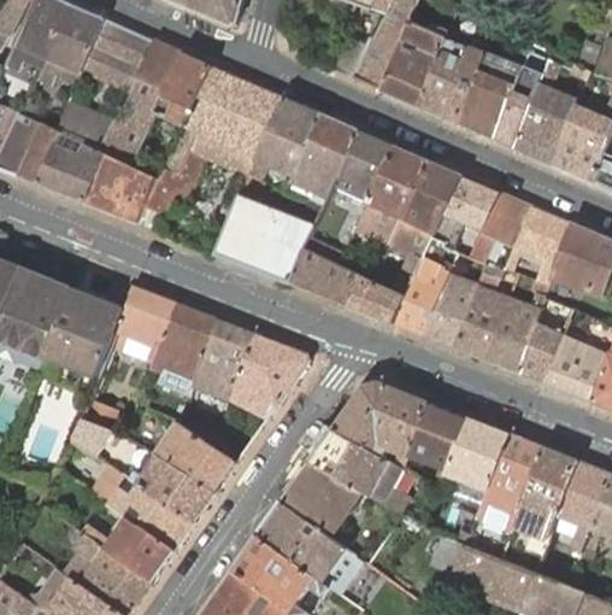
[(1,0),(0,3),(0,33),(4,35),(6,36),(24,0),(1,0)]
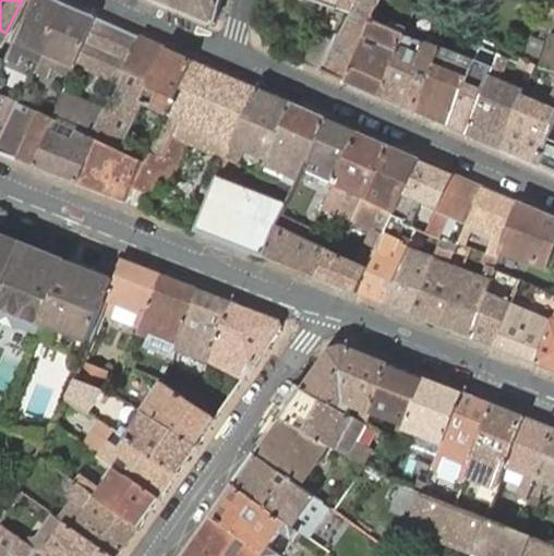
[(63,3),(56,0),(29,0),(3,51),(2,55),(14,61),(19,52),(37,62),(63,4),(63,3)]
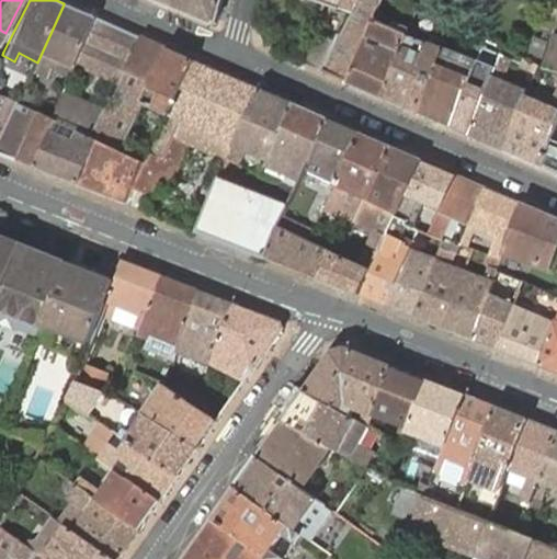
[(213,22),(218,0),(172,0),(171,6),(211,22),(213,22)]
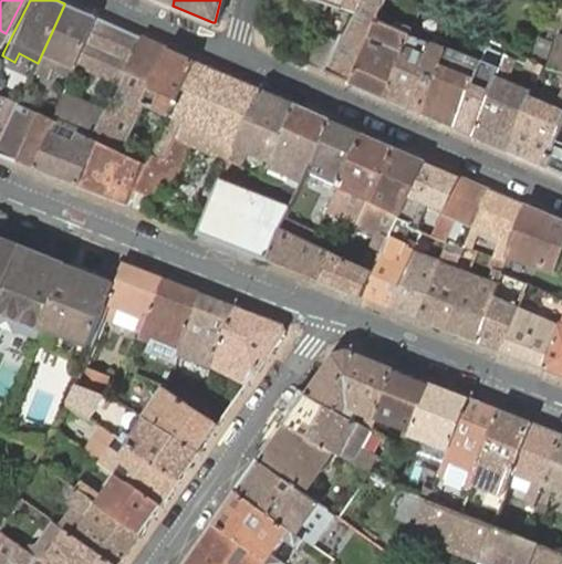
[(319,0),(351,12),(356,0),(319,0)]
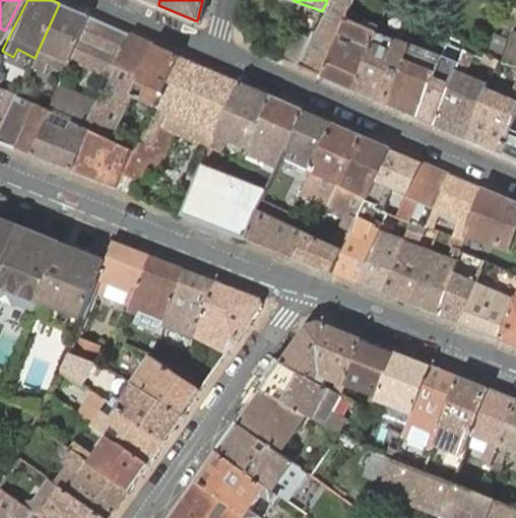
[(343,16),(349,0),(327,0),(322,11),(313,30),(310,29),(307,37),(296,64),(319,74),(343,16)]
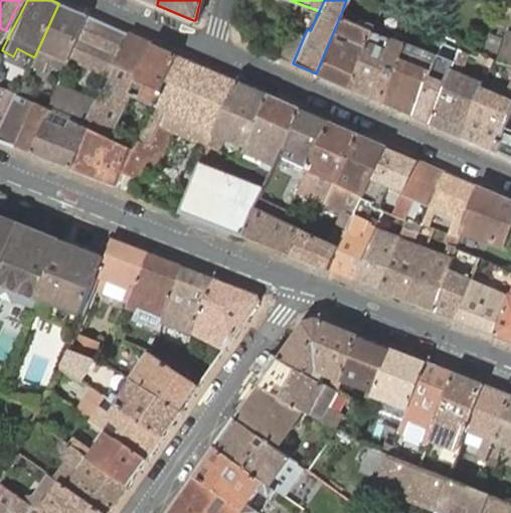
[(87,15),(58,4),(34,57),(30,64),(42,69),(44,63),(62,71),(67,58),(87,15)]
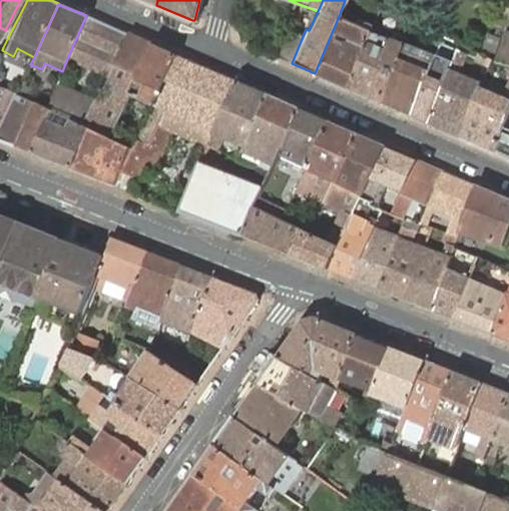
[(507,6),(501,5),(498,15),(505,15),(507,6)]
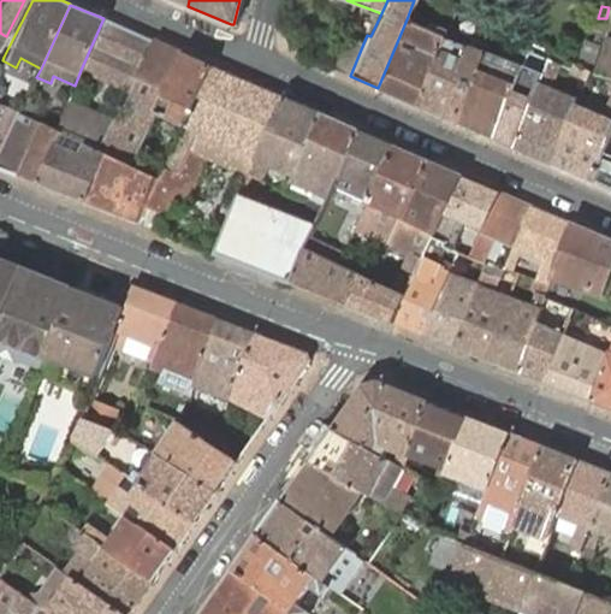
[(150,40),(104,18),(81,70),(129,92),(150,40)]
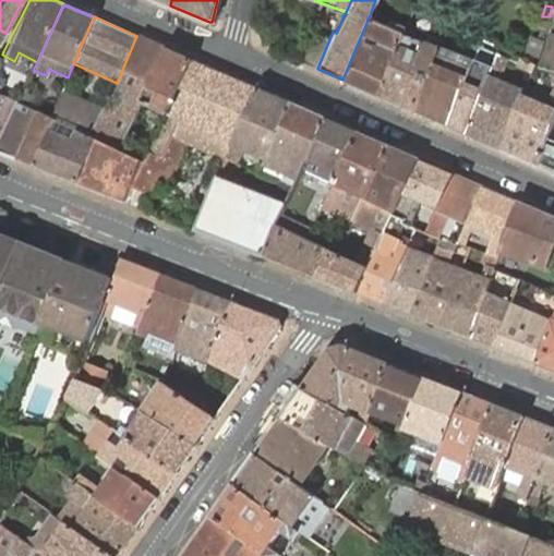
[(402,34),(406,26),(397,23),(395,28),(369,17),(342,80),(377,95),(402,34)]
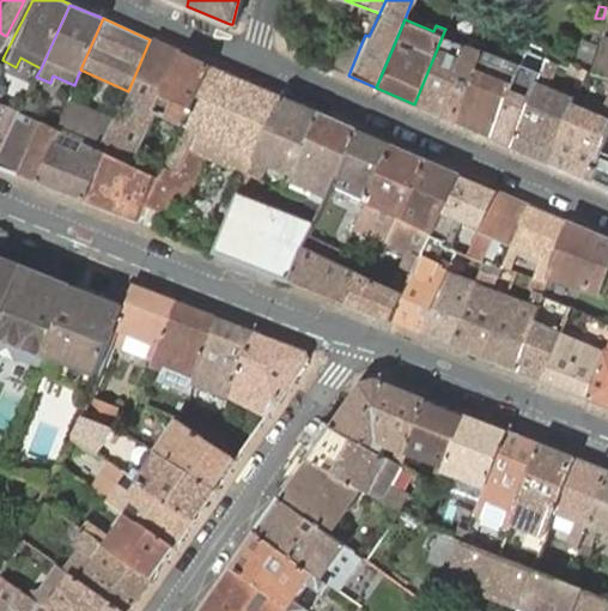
[(330,67),(348,76),(362,43),(342,35),(330,67)]
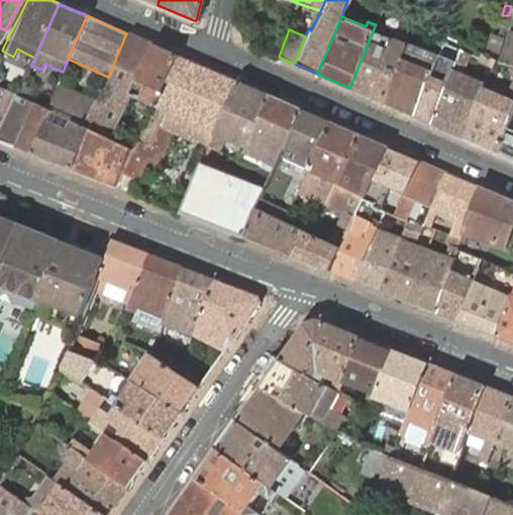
[(382,101),(405,44),(373,31),(349,88),(382,101)]
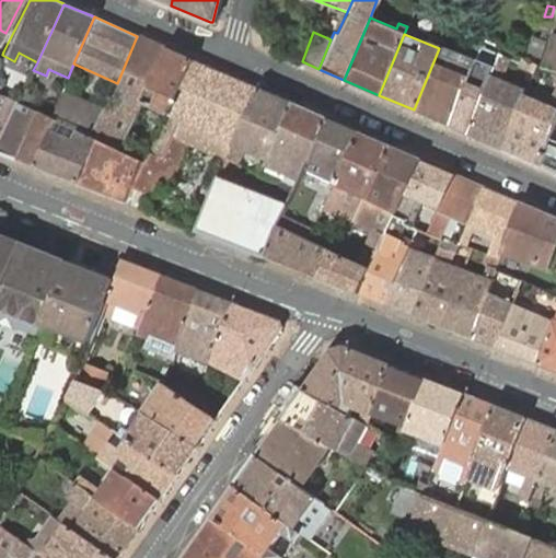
[(529,35),(522,57),(535,64),(540,67),(548,42),(529,35)]
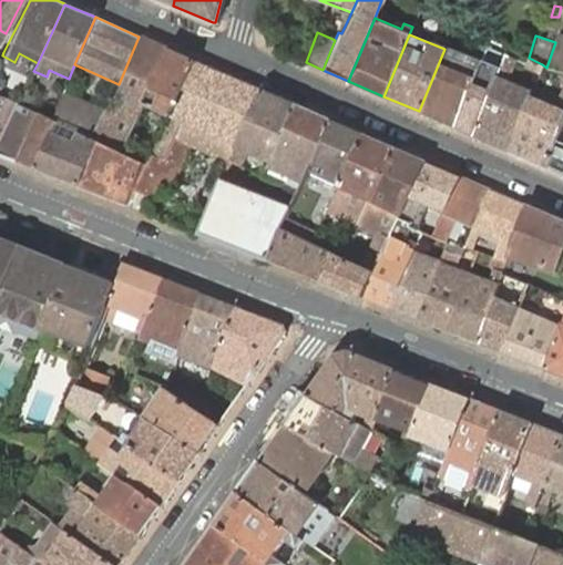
[(166,48),(139,37),(119,84),(114,92),(109,101),(103,108),(89,139),(96,142),(118,152),(140,104),(166,48)]
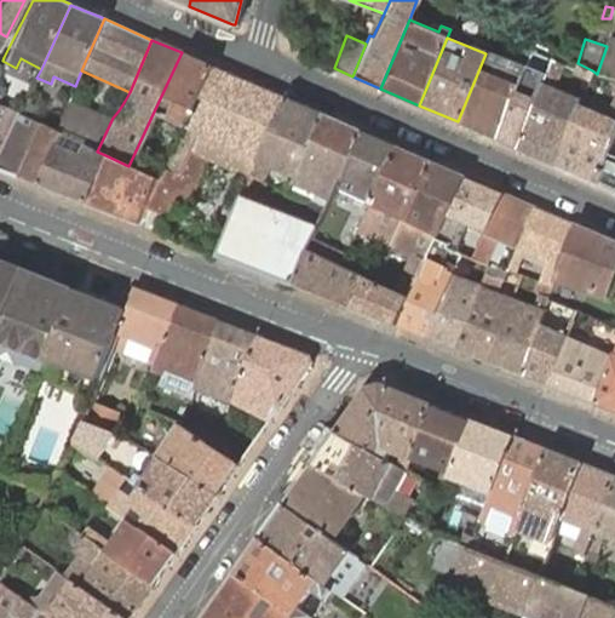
[(614,41),(608,40),(607,46),(597,74),(608,76),(614,78),(614,41)]
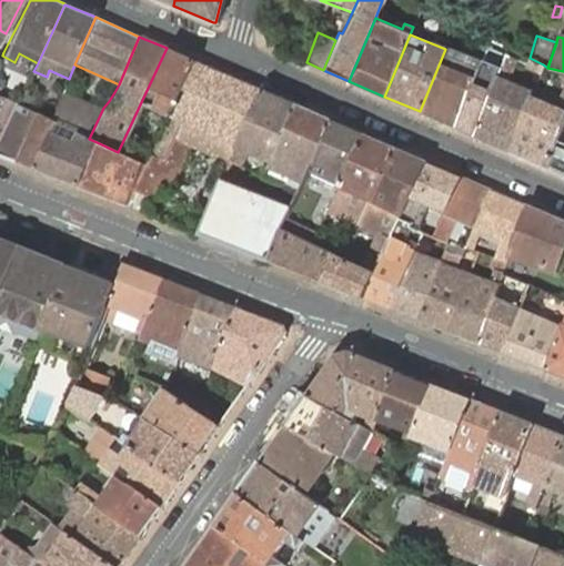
[(504,54),(486,47),(480,63),(454,127),(472,134),(504,54)]
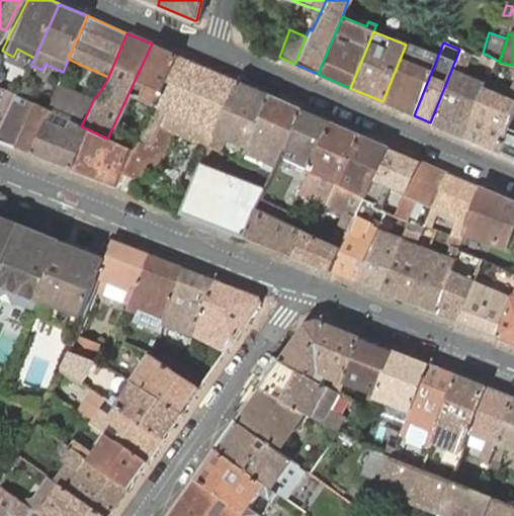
[(175,55),(152,44),(127,95),(152,106),(175,55)]
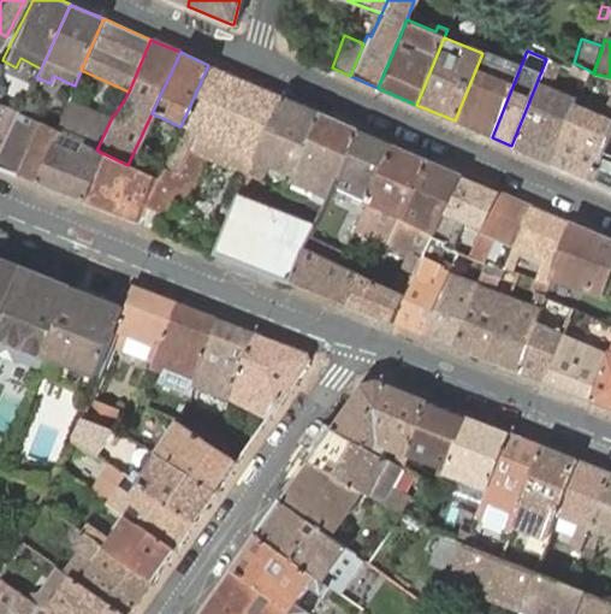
[(520,69),(482,53),(455,120),(492,137),(520,69)]
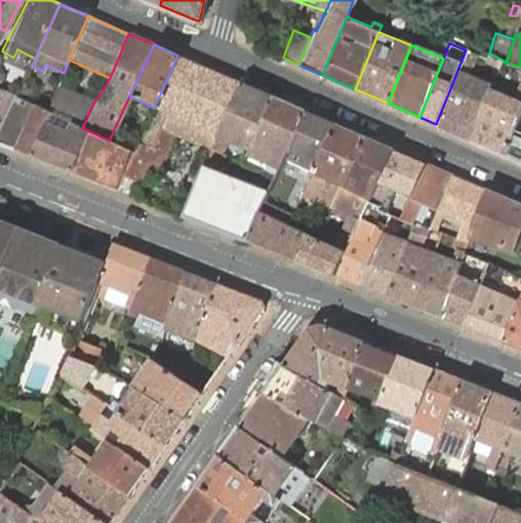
[(469,138),(489,87),(466,78),(476,54),(466,50),(436,124),(469,138)]
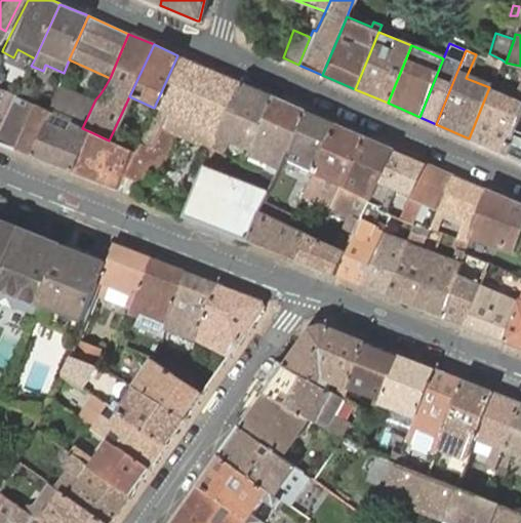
[(485,58),(483,62),(497,68),(502,59),(489,53),(487,52),(485,58)]
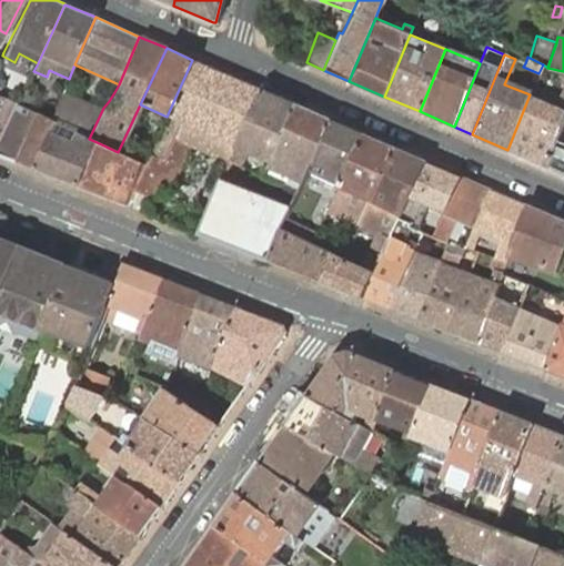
[(141,163),(124,203),(139,209),(144,194),(154,199),(161,185),(170,190),(190,144),(228,161),(228,160),(260,89),(192,60),(167,117),(145,164),(141,163)]
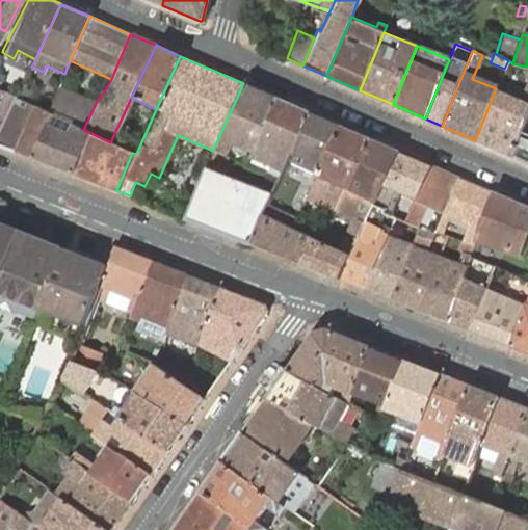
[(527,80),(520,100),(496,88),(475,140),(509,155),(527,108),(527,107),(527,67),(522,65),(521,74),(527,76),(527,80)]
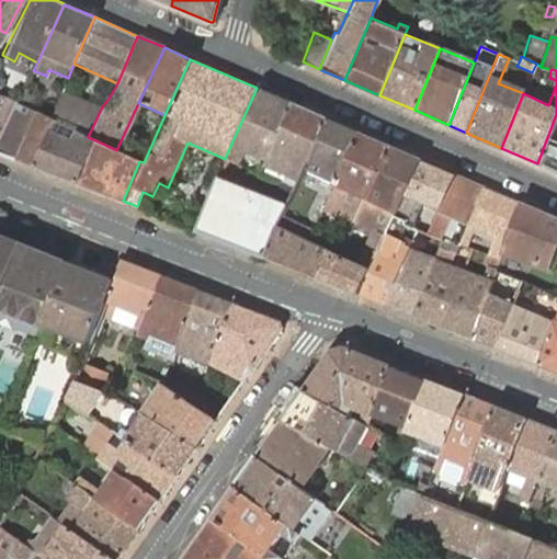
[(108,100),(66,81),(65,83),(64,89),(102,106),(108,100)]
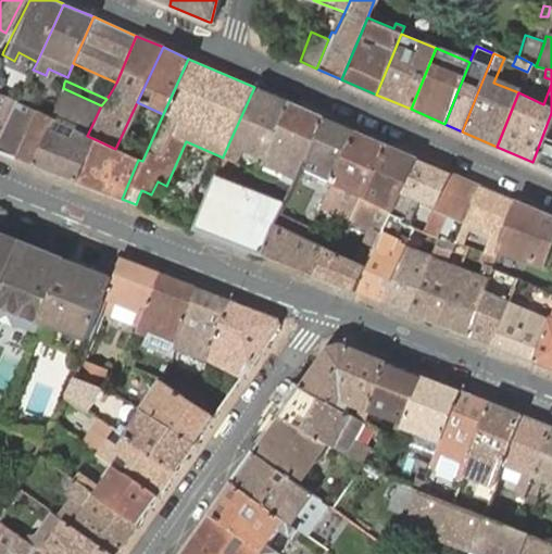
[(289,102),(254,87),(223,156),(235,162),(240,148),(264,158),(289,102)]
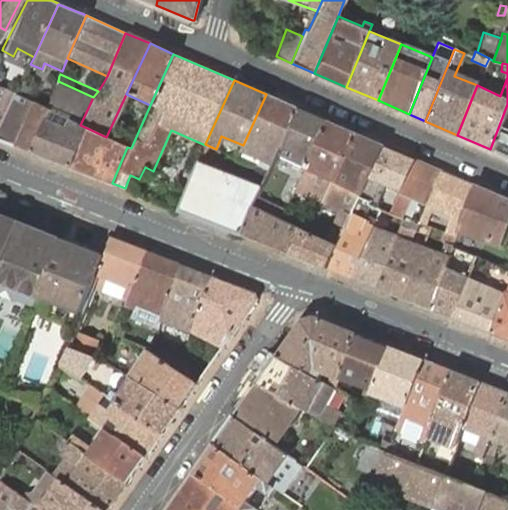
[(93,97),(58,81),(57,83),(46,109),(49,110),(80,125),(93,97)]
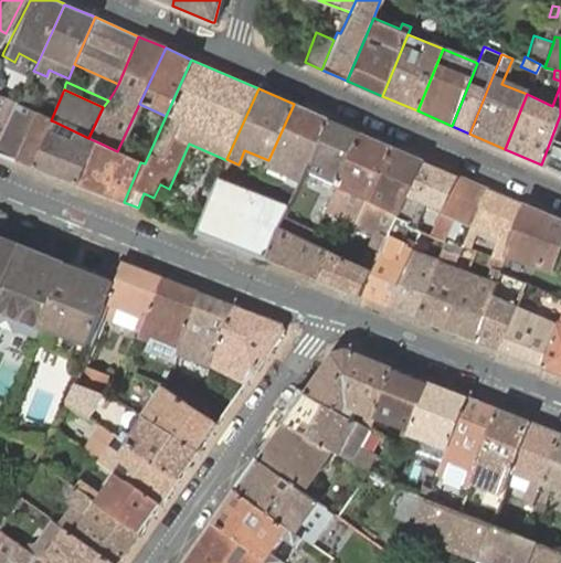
[(6,98),(0,110),(0,153),(7,156),(16,159),(38,113),(6,98)]
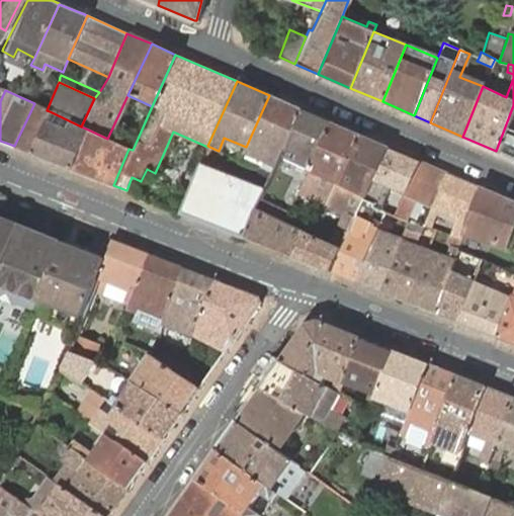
[(301,108),(269,95),(246,147),(243,153),(261,161),(259,167),(271,172),(279,154),(283,145),(301,108)]
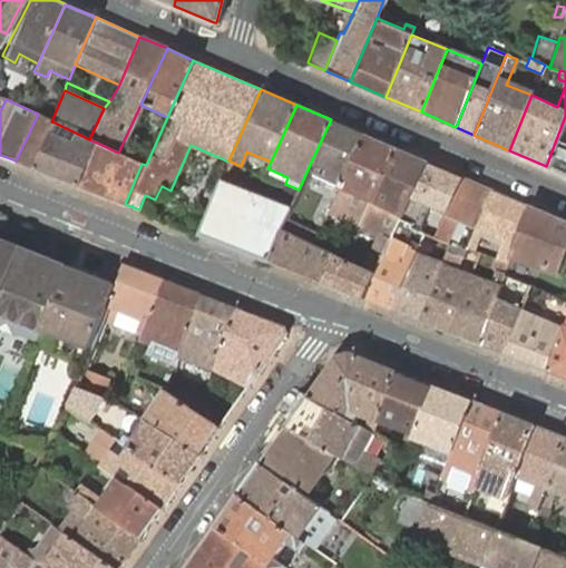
[(38,114),(16,160),(27,166),(33,168),(55,123),(51,121),(38,114)]
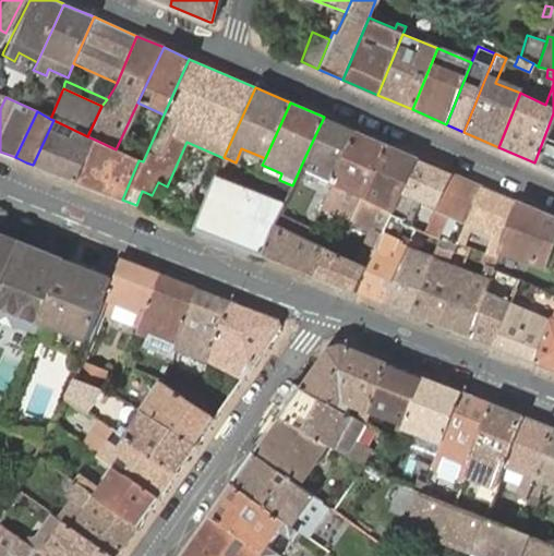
[(553,171),(553,113),(534,162),(553,171)]
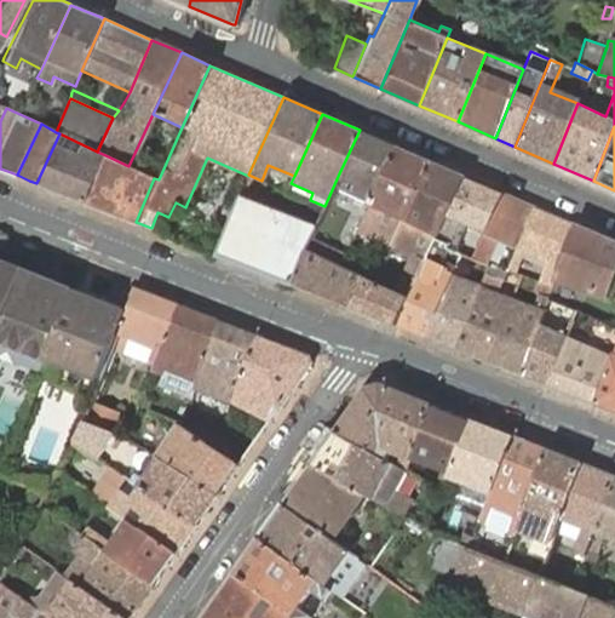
[(395,146),(360,130),(339,173),(335,182),(369,198),(395,146)]
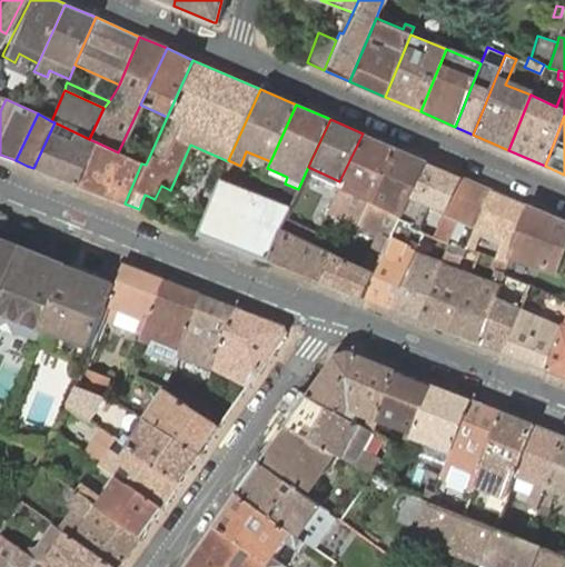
[(89,139),(55,122),(33,168),(62,179),(76,185),(97,142),(89,139)]
